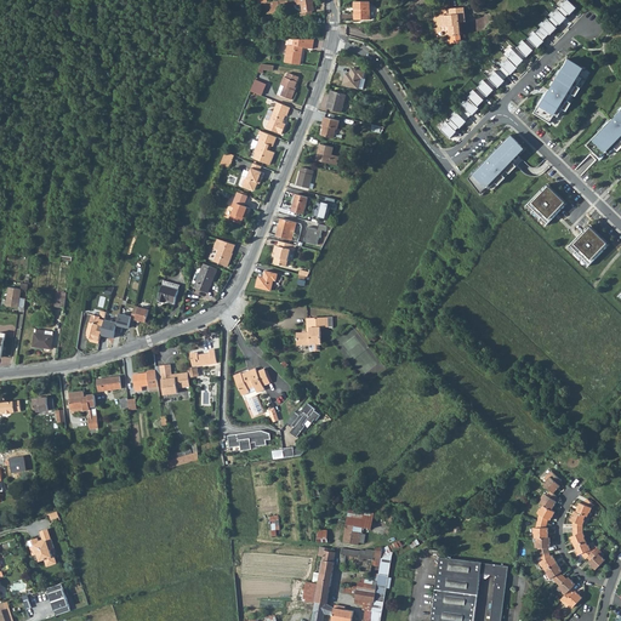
[(301,12),(301,16),(313,15),(312,11),(314,11),(312,0),(279,0),(267,3),(265,3),(265,6),(268,6),(269,11),(265,12),(266,13),(280,12),(279,7),(301,4),(303,11),(301,12)]
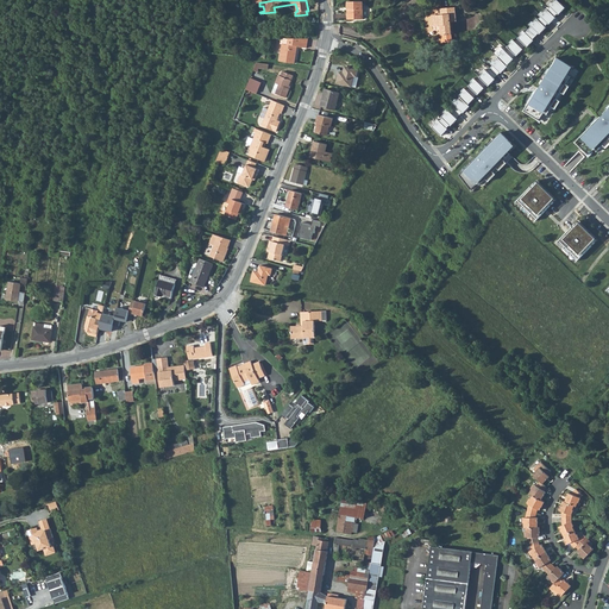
[(552,6),(550,8),(557,16),(562,10),(563,11),(566,7),(559,0),(554,0),(554,1),(553,0),(550,4),(552,6)]
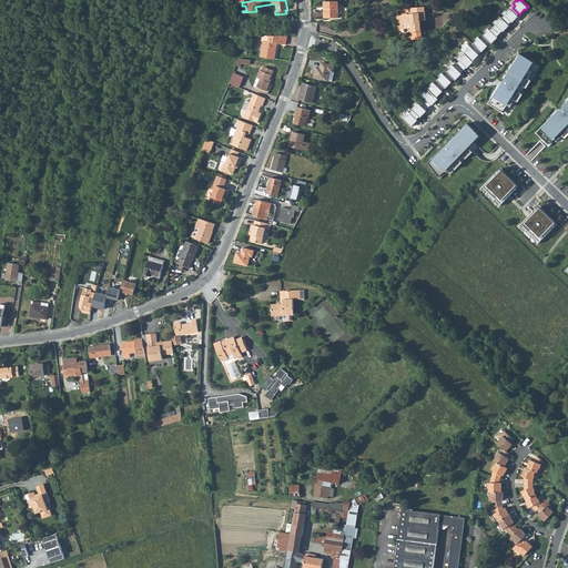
[(338,18),(338,2),(325,1),(325,18),(338,18)]
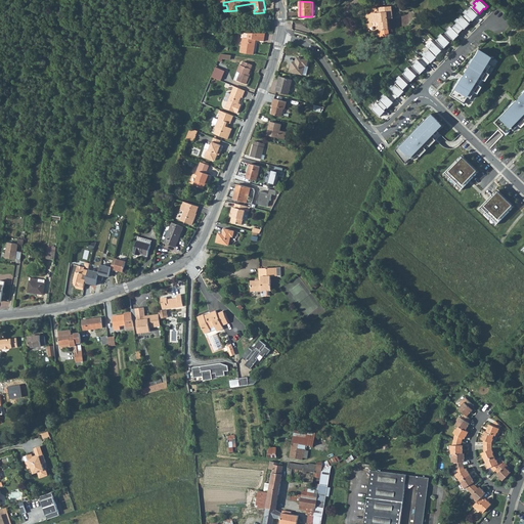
[(393,18),(392,6),(379,7),(380,13),(372,13),(373,23),(378,23),(380,23),(381,30),(389,30),(388,18),(393,18)]
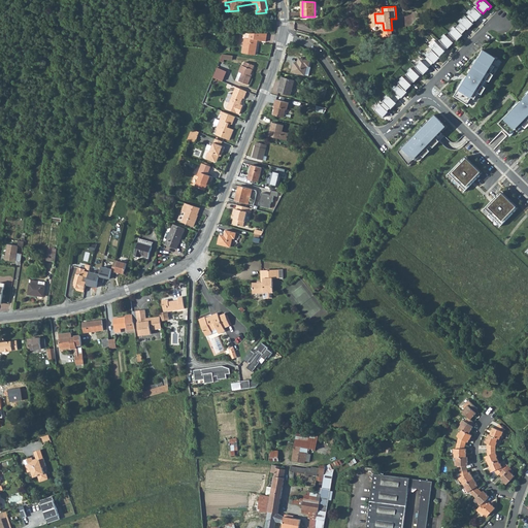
[(479,18),(480,18),(483,14),(483,13),(476,7),(475,6),(472,10),(471,9),(468,11),(470,13),(468,17),(473,22),(479,18)]
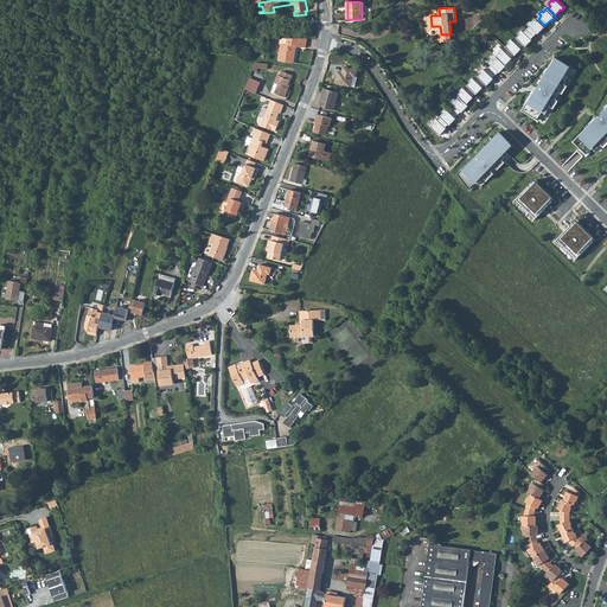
[(529,29),(535,34),(541,30),(542,31),(545,26),(544,25),(538,19),(537,18),(534,21),(532,20),(529,23),(531,25),(529,29)]
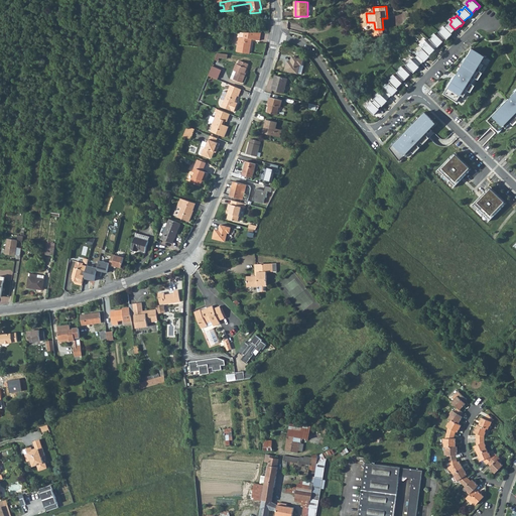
[(383,29),(375,29),(374,22),(372,22),(373,36),(384,36),(383,29)]
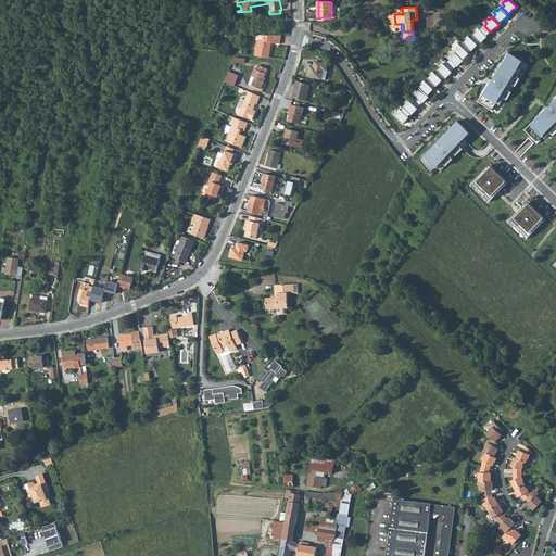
[(480,40),(482,42),(485,39),(484,38),(490,32),(484,26),(480,29),(479,27),(476,30),(477,32),(475,34),(480,40)]
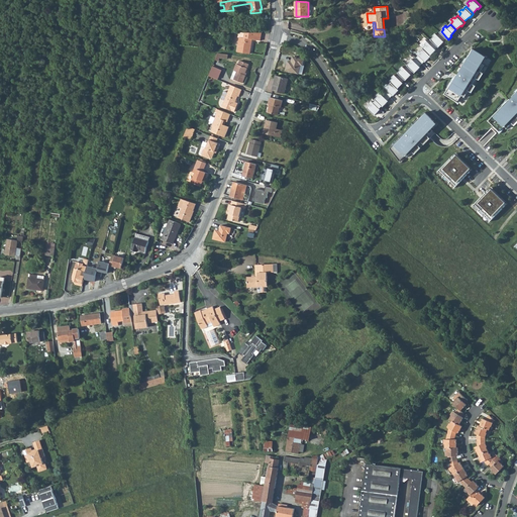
[(435,35),(432,38),(433,39),(438,45),(439,46),(443,42),(442,41),(446,37),(441,31),(438,34),(436,32),(434,34),(435,35)]
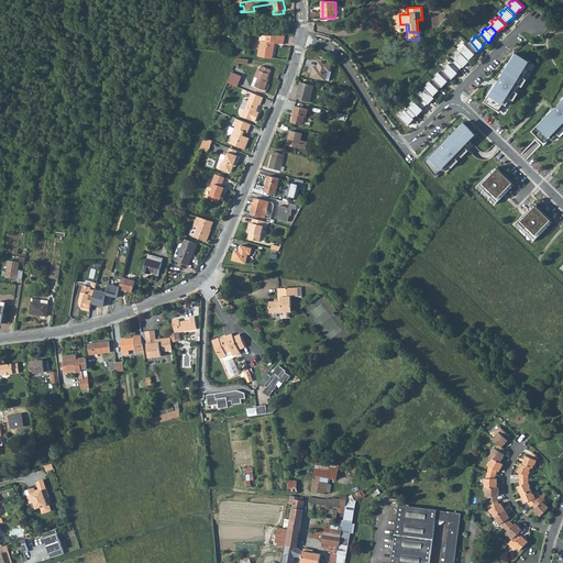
[(283,44),(284,36),(263,35),(261,35),(260,41),(262,41),(260,57),(272,59),(274,43),(283,44)]
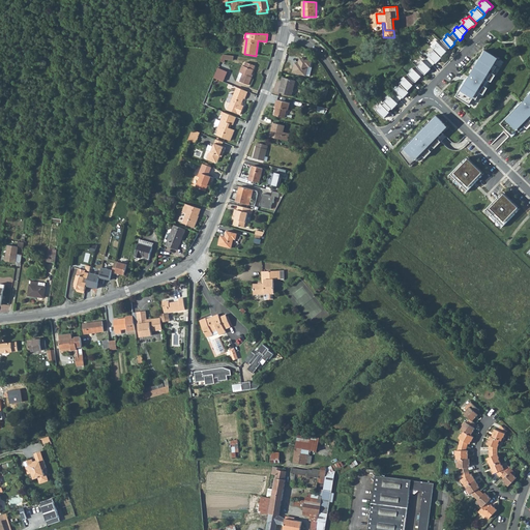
[(442,56),(446,52),(445,52),(449,47),(444,40),(441,43),(439,41),(437,45),(438,45),(435,49),(442,56)]
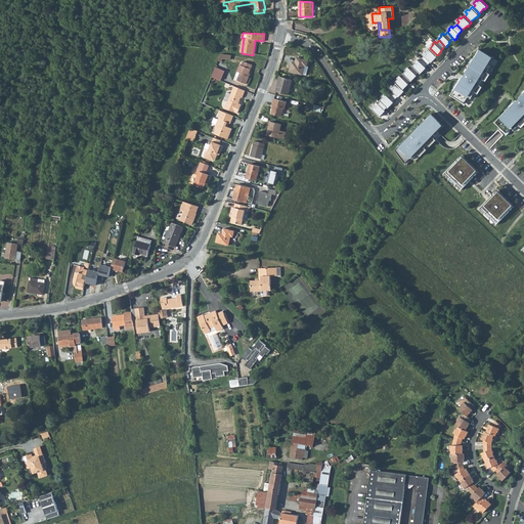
[(433,59),(434,59),(438,56),(437,55),(430,48),(427,52),(426,51),(424,53),(426,55),(423,58),(429,63),(433,59)]
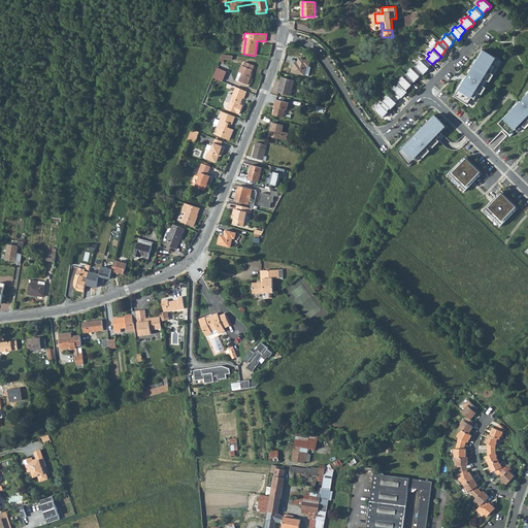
[(463,81),(454,96),(467,104),(471,97),(474,99),(479,93),(482,94),(486,88),(480,84),(484,78),(489,81),(493,74),(491,73),(495,66),(492,65),(496,58),(483,50),(480,56),(480,57),(479,57),(468,73),(470,74),(465,83),(463,81)]
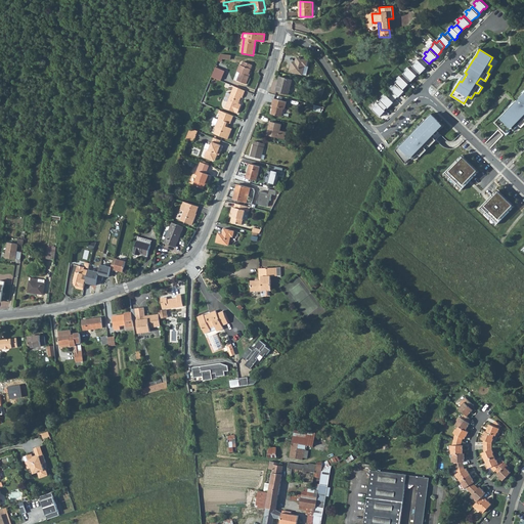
[(309,59),(298,56),(296,62),(293,61),(291,71),(307,76),(309,67),(307,66),(309,59)]
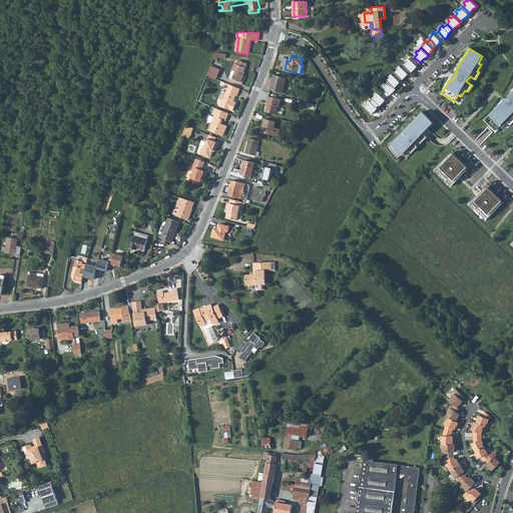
[(411,70),(413,71),(416,68),(416,67),(420,62),(414,57),(411,59),(410,57),(407,60),(408,61),(405,64),(411,70)]
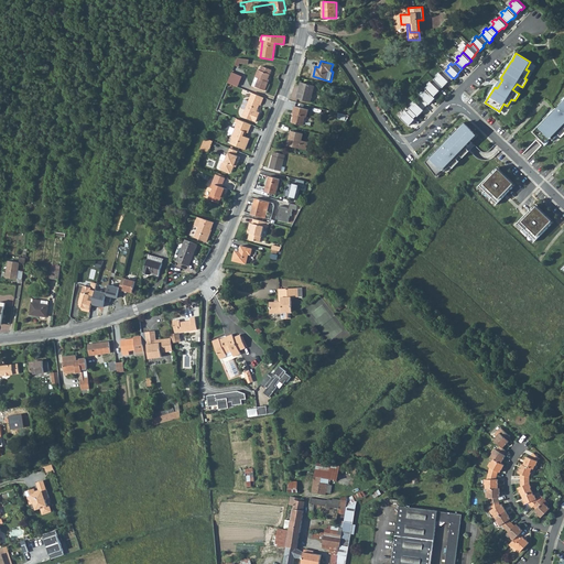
[(267,80),(268,78),(271,69),(261,65),(259,69),(258,69),(252,85),(264,89),(268,82),(267,80)]
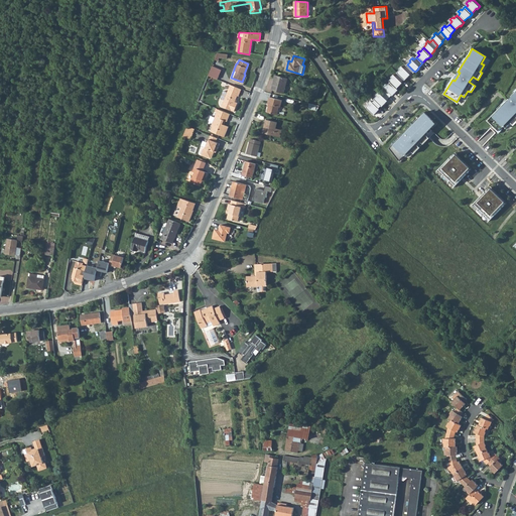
[(400,68),(401,69),(398,72),(399,73),(405,79),(406,80),(409,76),(409,75),(413,71),(407,65),(404,67),(403,66),(400,68)]
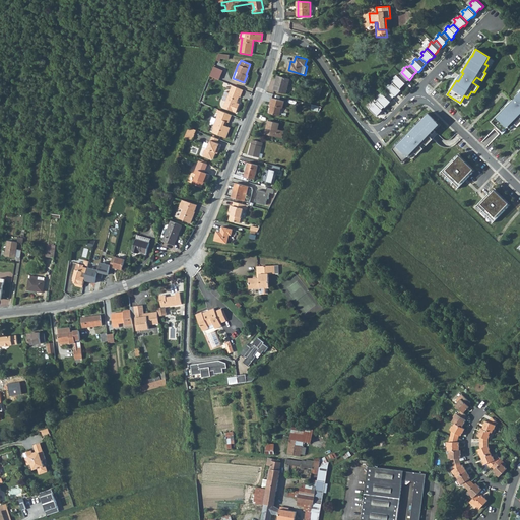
[(220,79),(224,69),(214,66),(210,76),(220,79)]
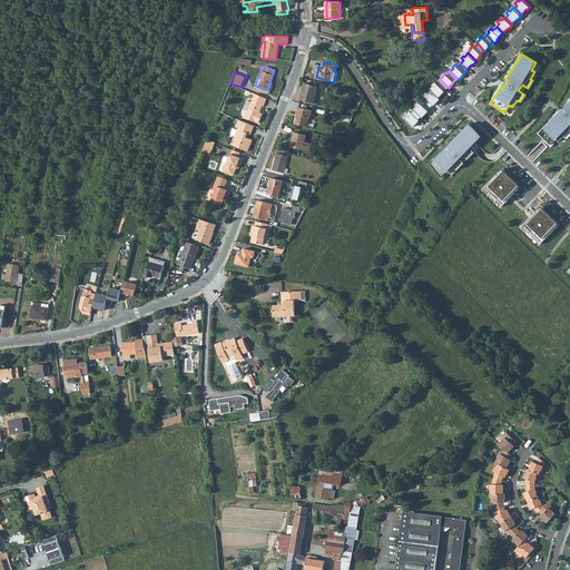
[(434,85),(431,89),(432,90),(440,97),(443,92),(448,87),(441,80),(438,84),(436,81),(433,84),(434,85)]
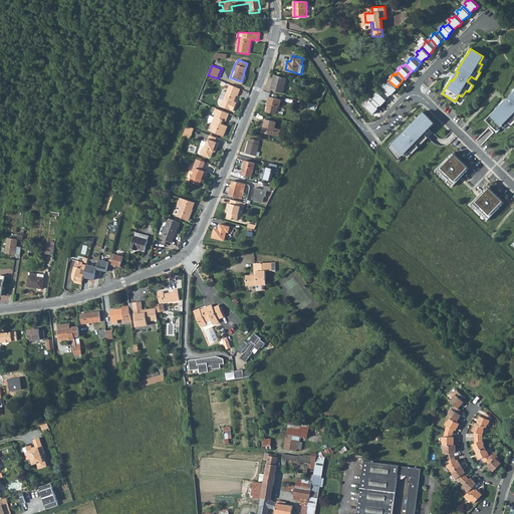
[(290,79),(274,75),(271,89),(287,93),(290,79)]
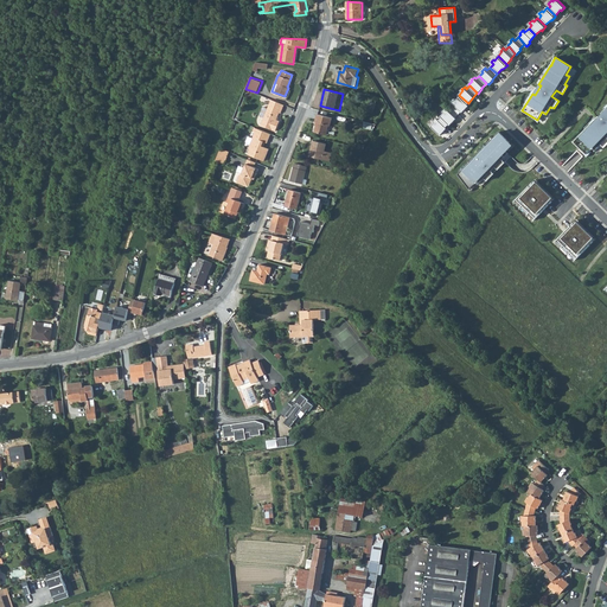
[(455,98),(453,102),(455,103),(452,107),(459,114),(465,108),(465,109),(470,104),(468,103),(460,96),(457,100),(455,98)]
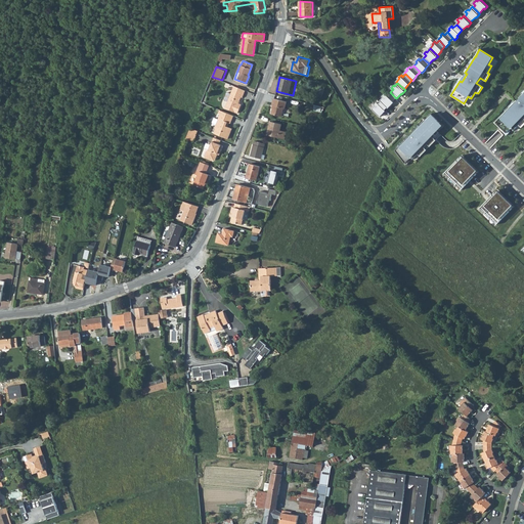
[(246,90),(234,86),(231,93),(228,92),(227,93),(224,99),(225,100),(228,101),(225,108),(238,114),(243,103),(239,103),(242,97),(244,97),(246,90)]
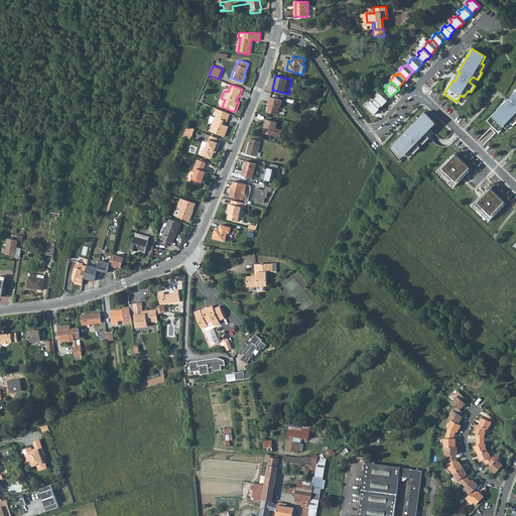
[(378,95),(375,98),(376,99),(382,105),(383,106),(387,102),(386,101),(390,97),(384,91),(382,94),(380,92),(378,94),(378,95)]
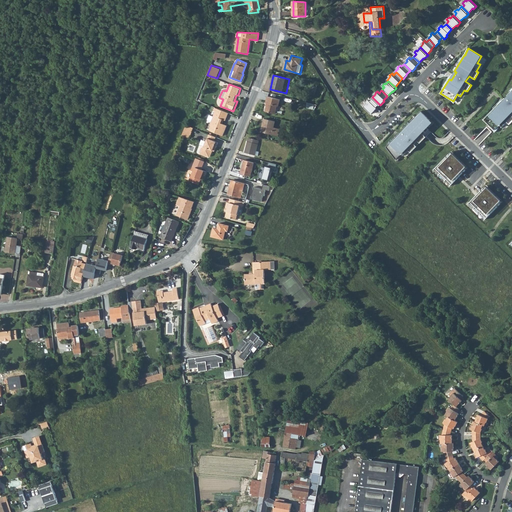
[(502,103),(485,120),(496,130),(501,125),(504,127),(509,122),(511,124),(511,122),(511,92),(509,96),(510,97),(503,104),(502,103)]
